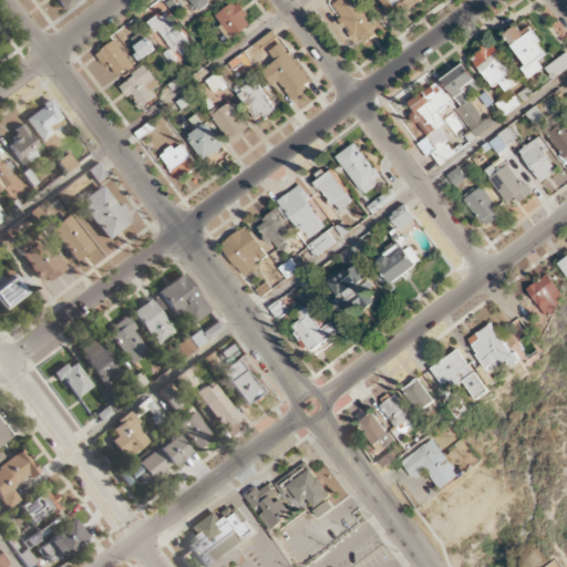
[(57,0),(63,9),(75,0),(57,0)]
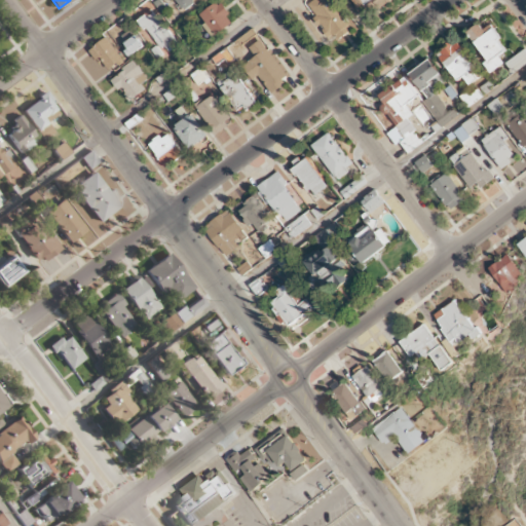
[(175,0),(182,9),(195,0),(175,0)]
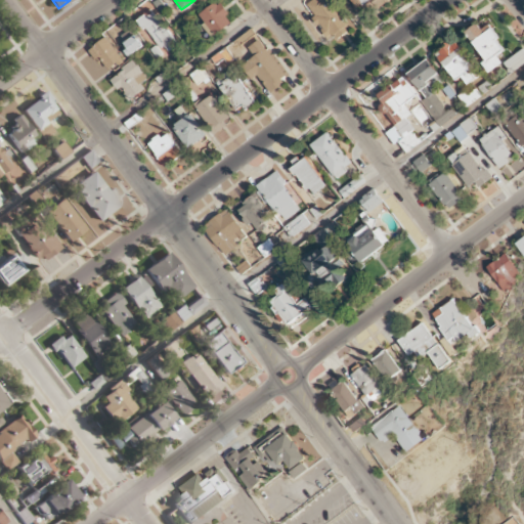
[(337,41),(352,31),(332,0),(314,0),(306,6),(328,38),(333,35),(337,41)]
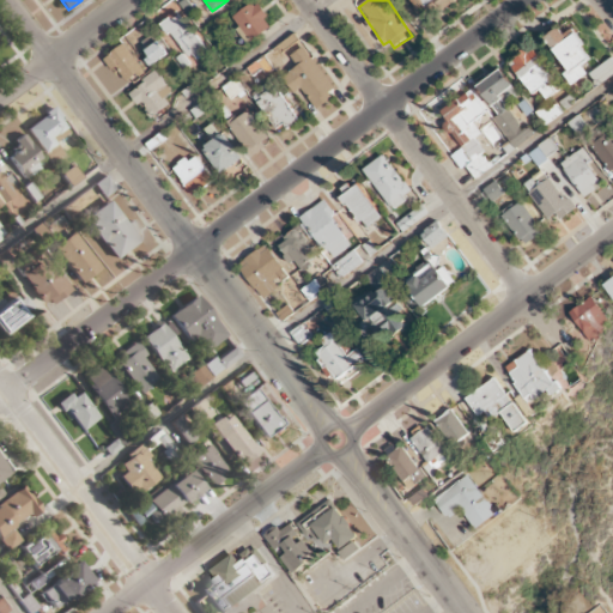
[(454,0),(410,0),(417,11),(424,6),(430,16),(454,0)]
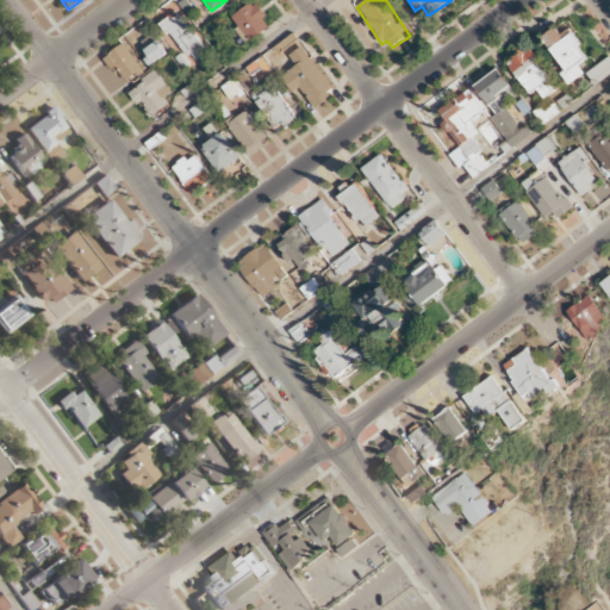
[(230,18),(247,43),(272,26),(254,1),(230,18)]
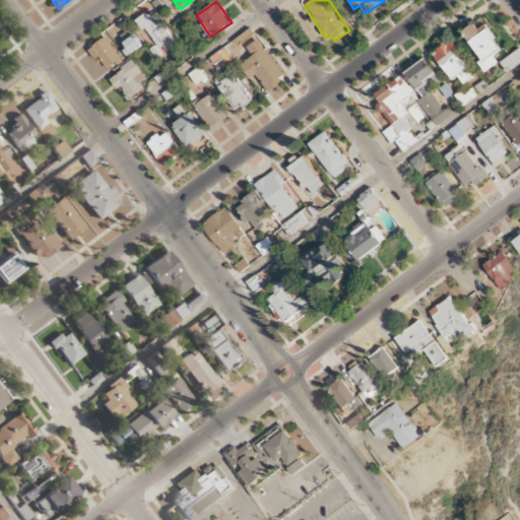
[(145,38),(150,35),(161,54),(174,46),(151,10),(135,20),(145,38)]
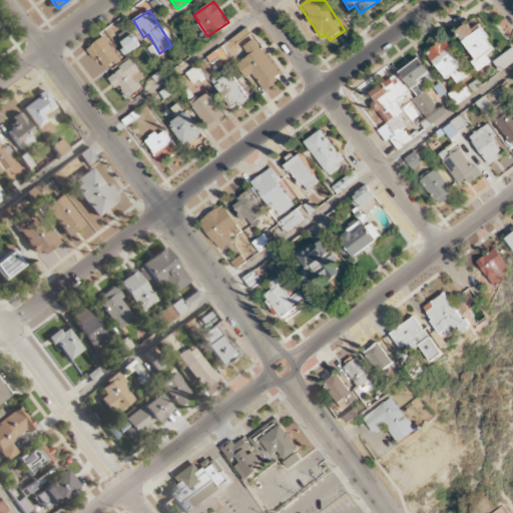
[(491,63),(485,54),(494,48),(479,25),(471,30),(467,24),(456,31),(475,59),(471,62),(478,72),(491,63)]
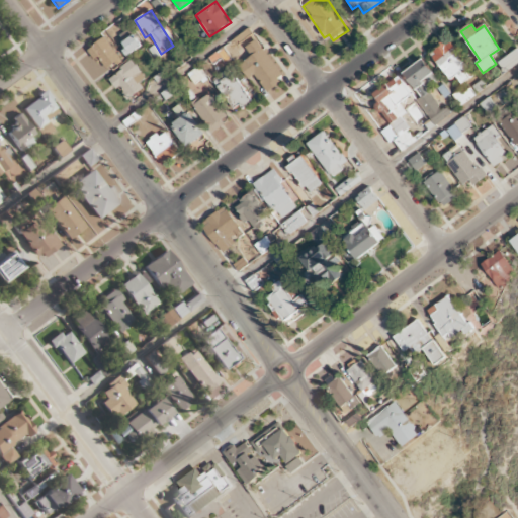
[(142,47),(135,35),(121,44),(128,55),(142,47)]
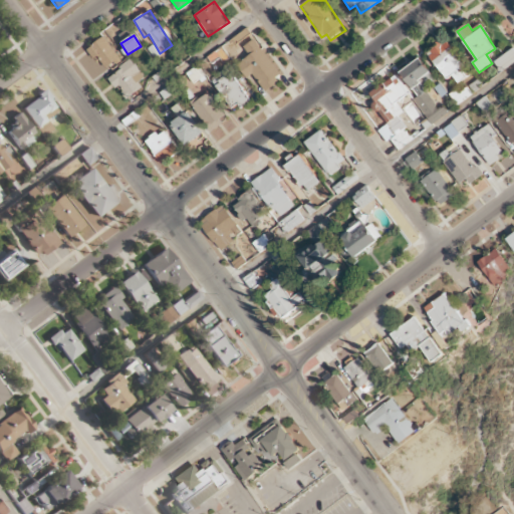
[(87,49),(103,71),(119,59),(104,37),(87,49)]
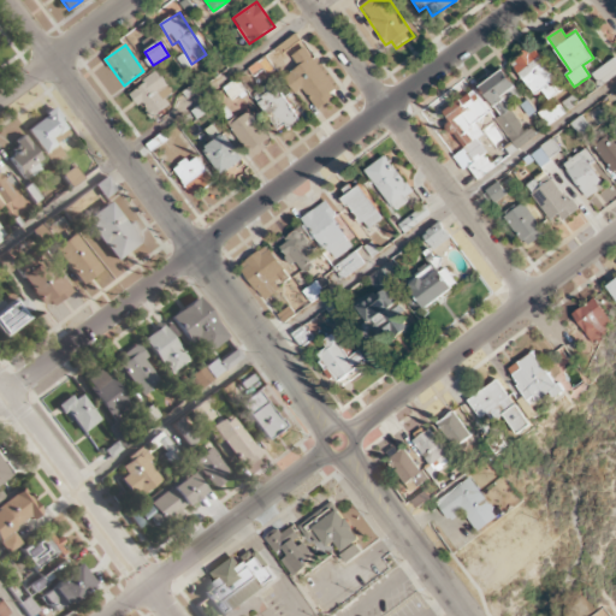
[(303,89),(317,108),(338,94),(307,47),(291,57),(300,67),(284,77),(296,95),(303,89)]
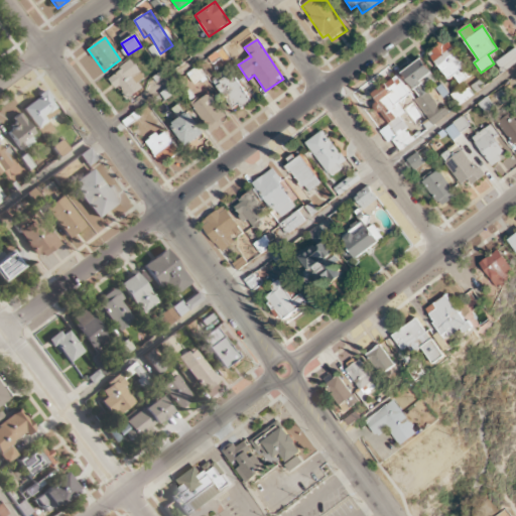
[(460,84),(472,77),(448,39),(429,51),(447,81),(456,77),(460,84)]
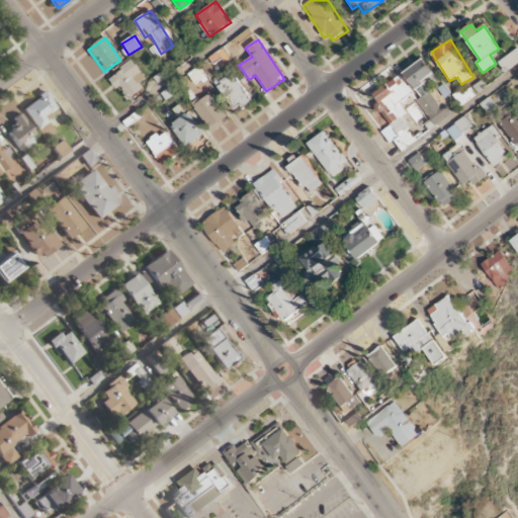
[(498,63),(505,73),(517,63),(517,50),(517,49),(498,63)]
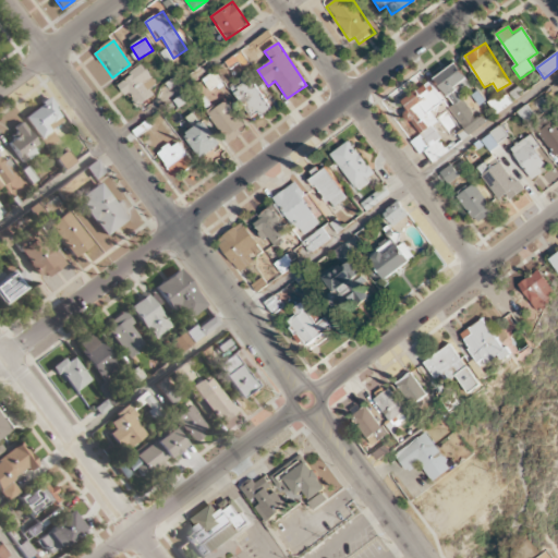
[(435,79),(453,106),(450,108),(468,135),(483,125),(462,96),(474,88),(457,63),(435,79)]
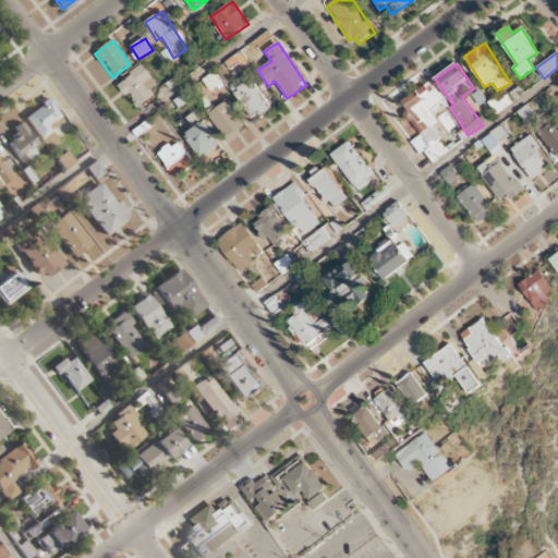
[(129,95),(137,108),(154,96),(149,89),(156,84),(143,65),(118,84),(126,97),(129,95)]
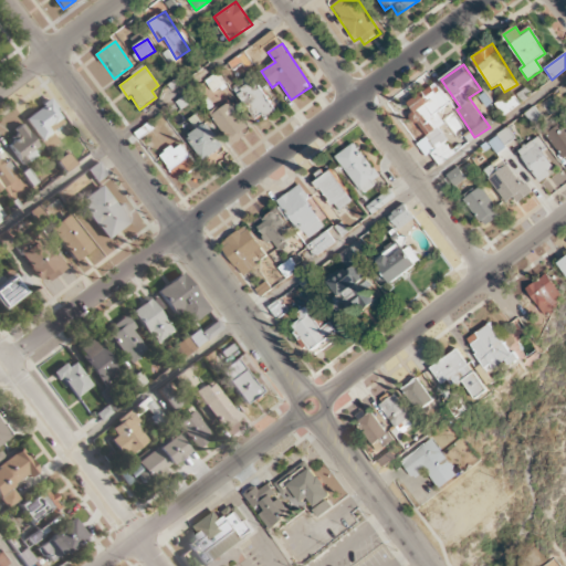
[(233,86),(255,122),(274,109),(252,75),(233,86)]
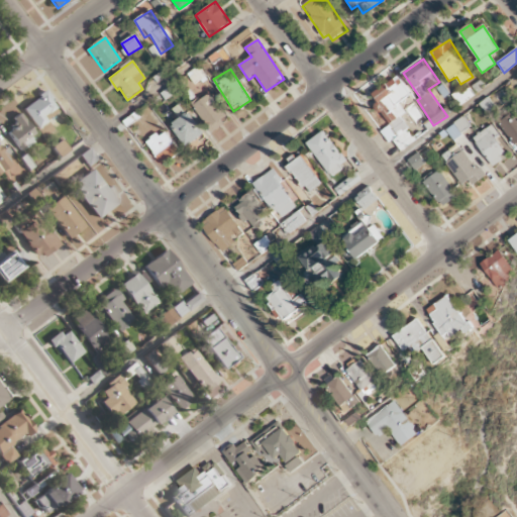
[(409,95),(398,77),(387,83),(387,84),(370,94),(389,126),(381,131),(389,144),(395,141),(400,151),(416,141),(401,116),(406,114),(398,102),(409,95)]
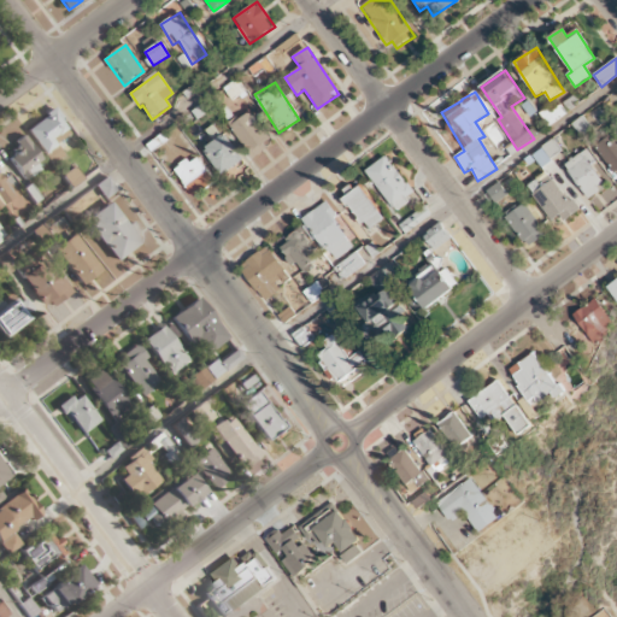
[(229,125),(252,156),(272,140),(251,110),(229,125)]
